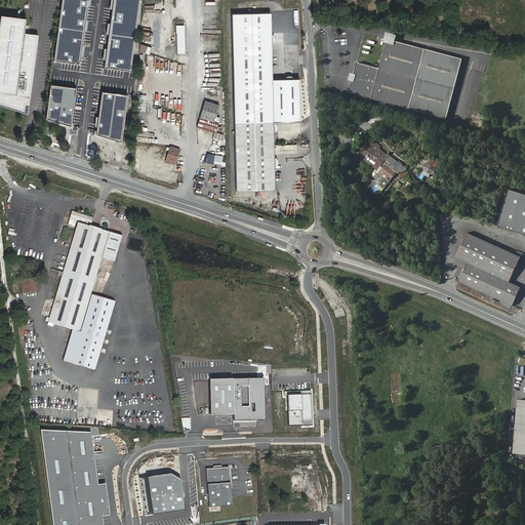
[(87,0),(62,0),(54,59),(79,64),(87,0)]
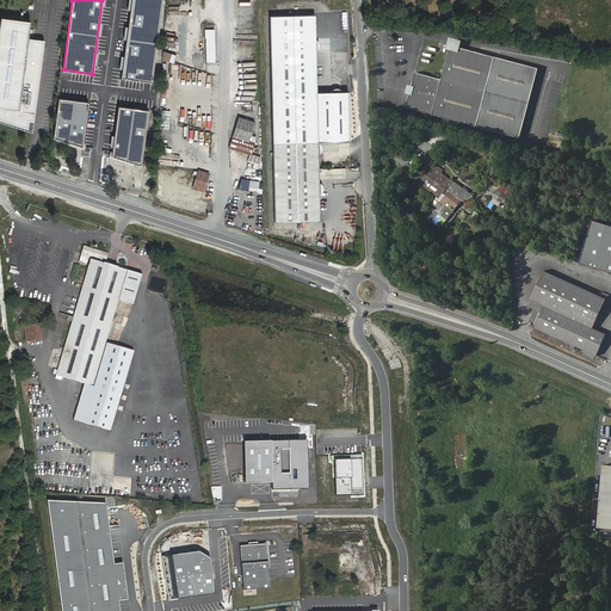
[(162,0),(131,0),(122,79),(153,82),(162,0)]
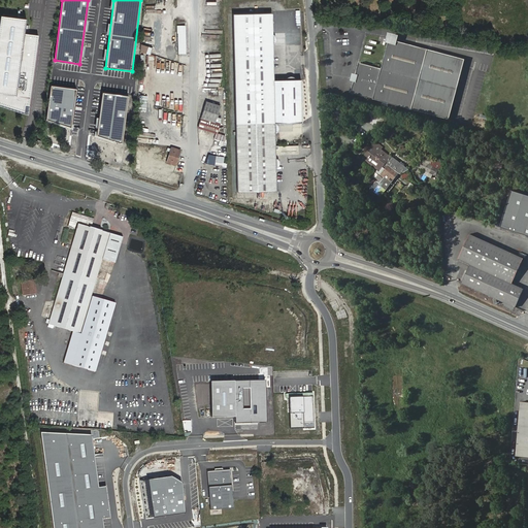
[(0,103),(28,112),(39,33),(25,31),(27,15),(1,12),(0,17),(0,103)]
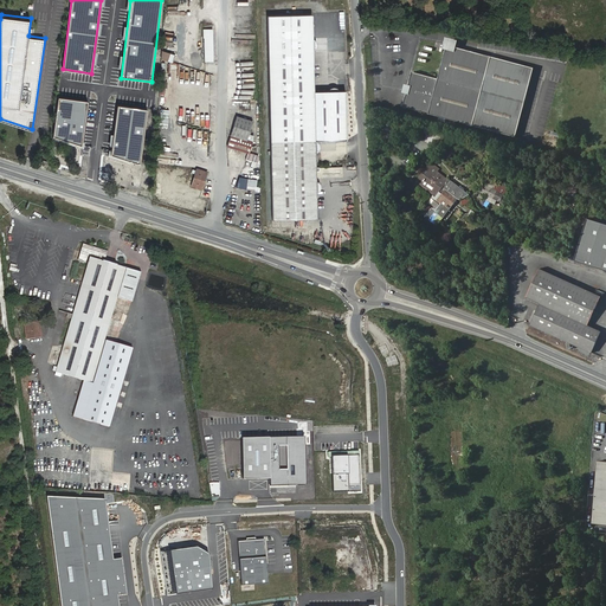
[(266,15),(272,219),(281,219),(317,219),(315,142),(347,141),(346,90),(314,92),(313,62),(313,50),(313,46),(311,14),(266,15)]
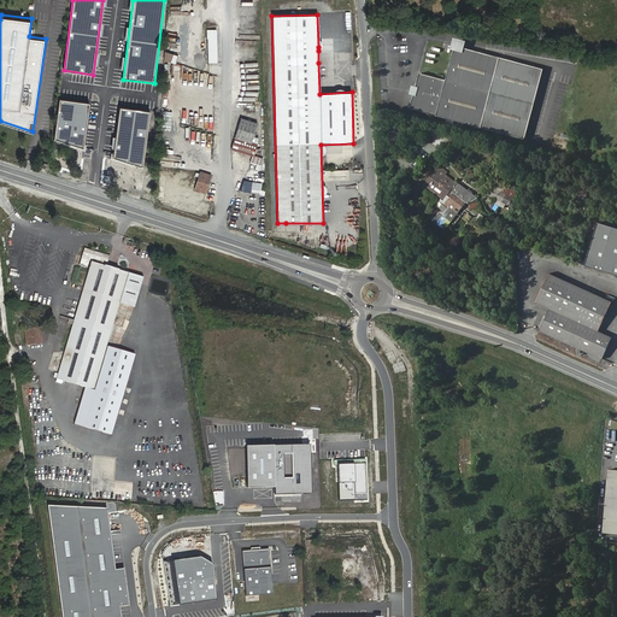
[(456,51),(459,52),(460,47),(469,50),(471,42),(459,39),(456,51)]
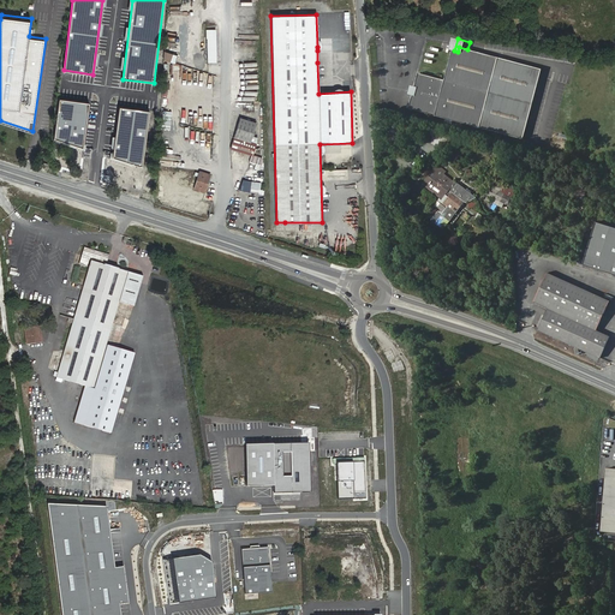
[(421,73),(411,109),(481,127),(525,139),(543,70),(500,58),(467,49),(459,47),(458,52),(449,82),(421,73)]
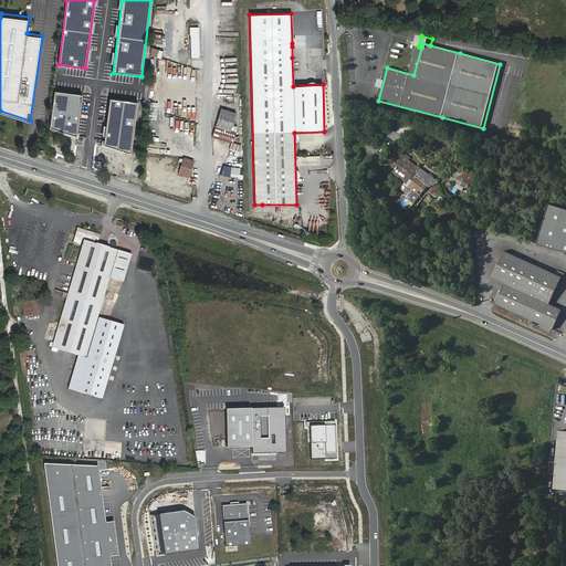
[(160,59),(163,51),(152,48),(149,55),(160,59)]
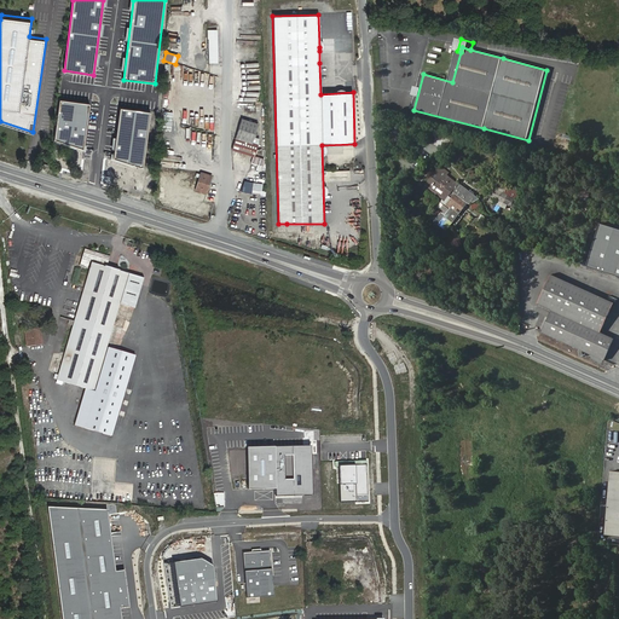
[(90,104),(59,99),(55,139),(82,148),(90,104)]
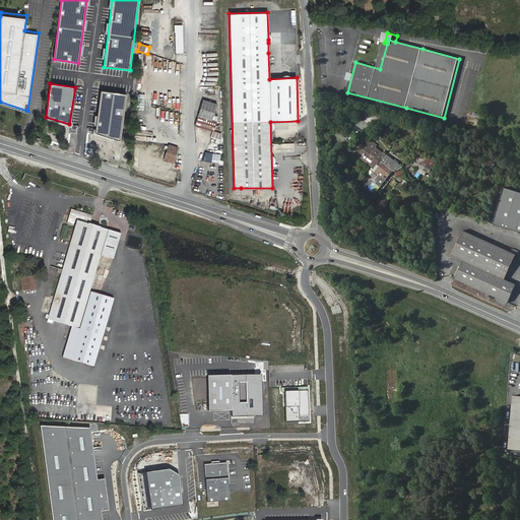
[(127,93),(101,90),(95,133),(120,140),(127,93)]
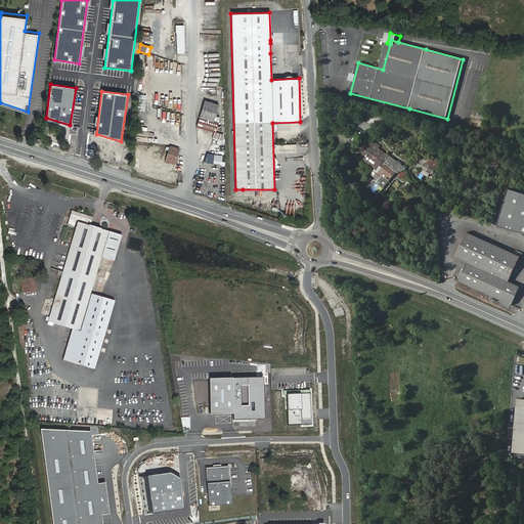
[(205,100),(200,116),(221,124),(222,118),(214,115),(218,105),(205,100)]
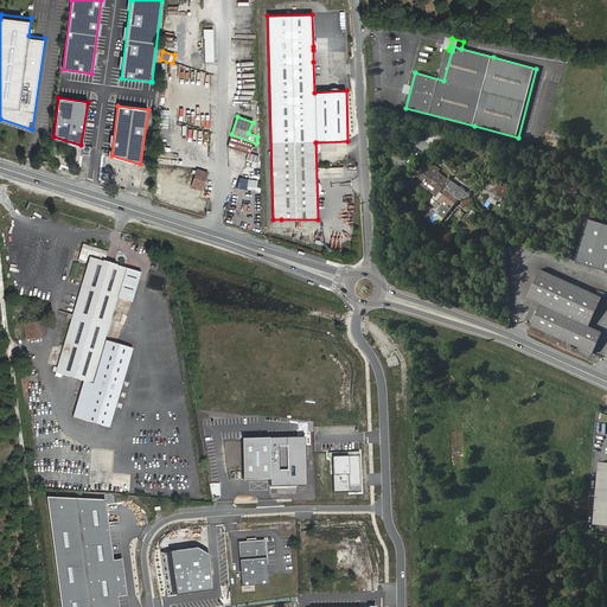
[(231,135),(227,146),(249,153),(253,142),(231,135)]
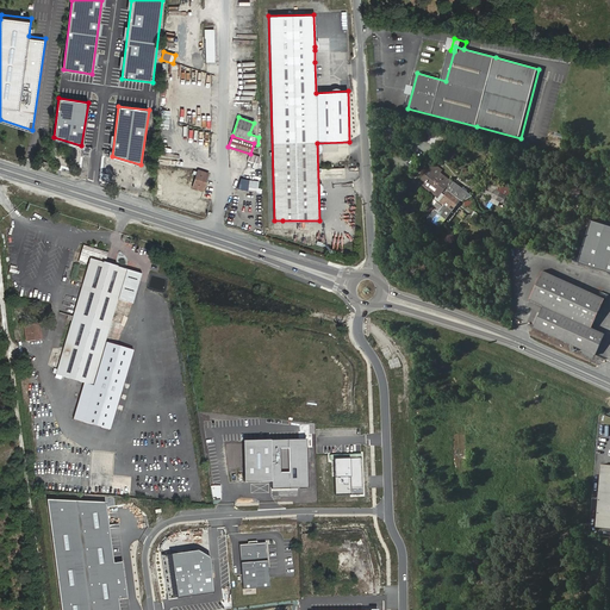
[(442,170),(434,163),(418,182),(436,197),(439,198),(446,188),(448,190),(437,204),(442,207),(439,212),(435,209),(428,218),(440,228),(461,200),(464,201),(473,195),(452,180),(452,181),(441,173),(442,170)]
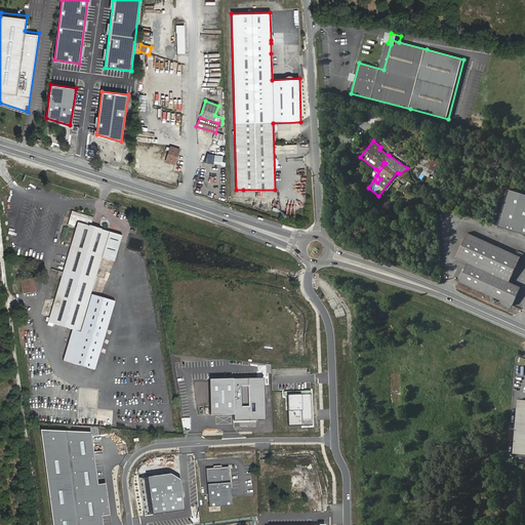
[(165,161),(173,164),(178,149),(170,146),(165,161)]
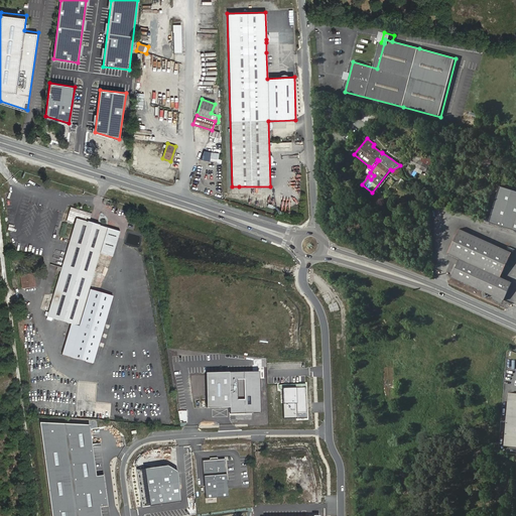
[(203,150),(202,160),(217,162),(219,153),(203,150)]
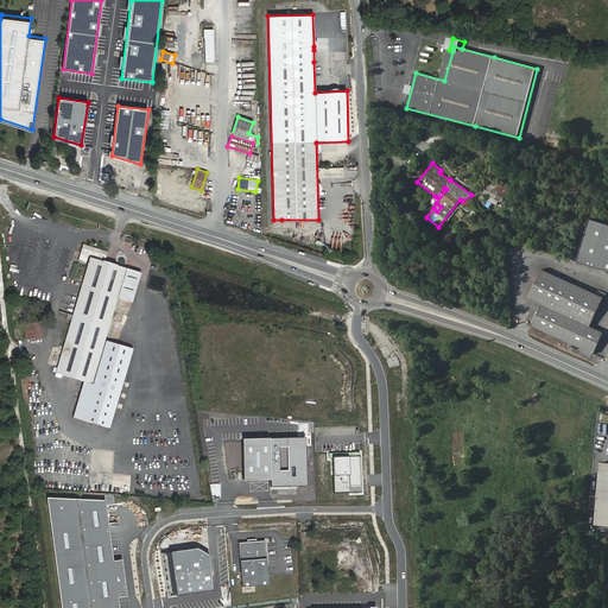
[(483,184),(480,192),(504,203),(506,195),(502,192),(505,187),(489,181),(487,185),(483,184)]
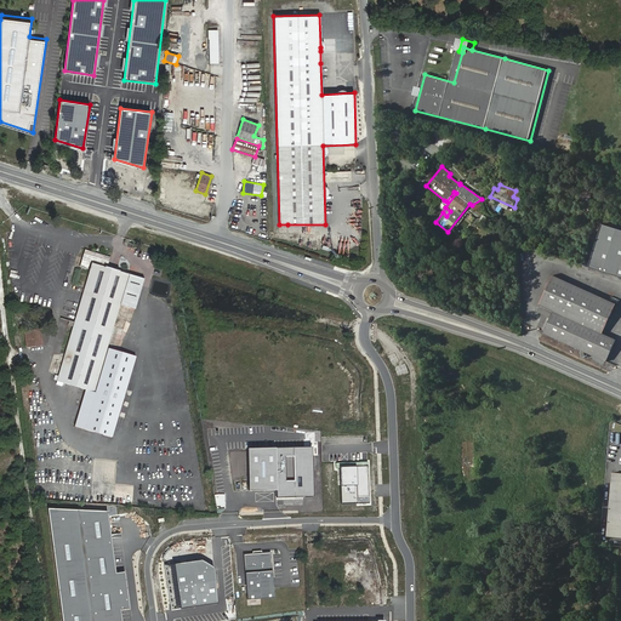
[(445,208),(456,193),(454,192),(446,201),(444,200),(437,209),(443,212),(446,216),(450,211),(445,208)]
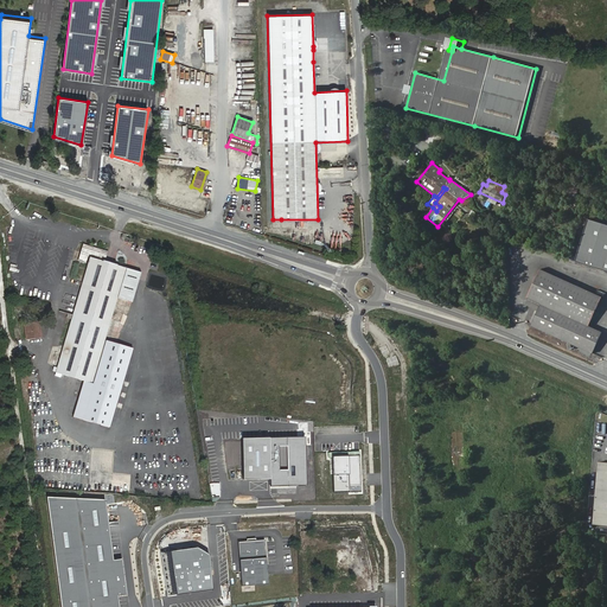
[(462,200),(465,210),(473,208),(471,198),(462,200)]
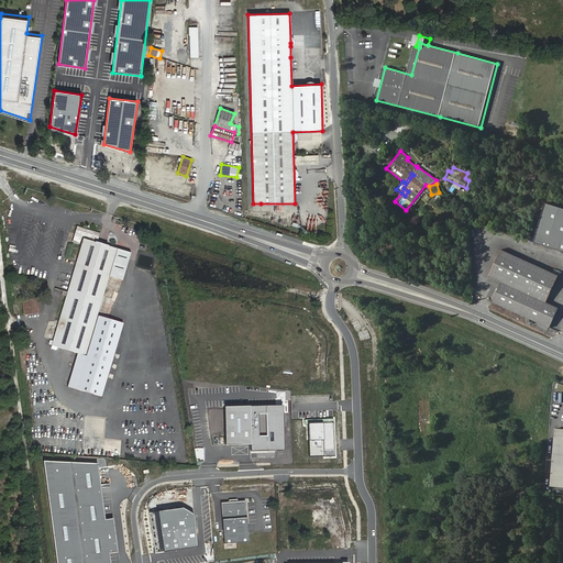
[(562,207),(545,201),(532,241),(562,251),(562,207)]
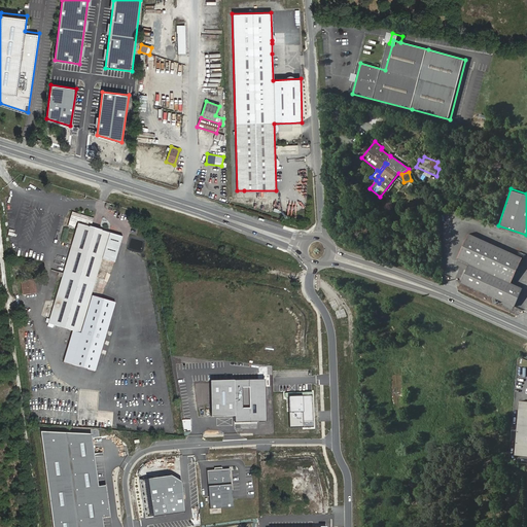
[(94,218),(72,212),(67,226),(74,229),(76,223),(77,224),(70,248),(58,245),(50,270),(62,274),(48,319),(46,318),(44,323),(46,323),(45,327),(50,328),(53,325),(71,331),(63,361),(95,372),(114,303),(91,295),(95,282),(103,285),(105,279),(96,277),(101,259),(113,262),(121,238),(81,225),(82,222),(92,225),(94,218)]
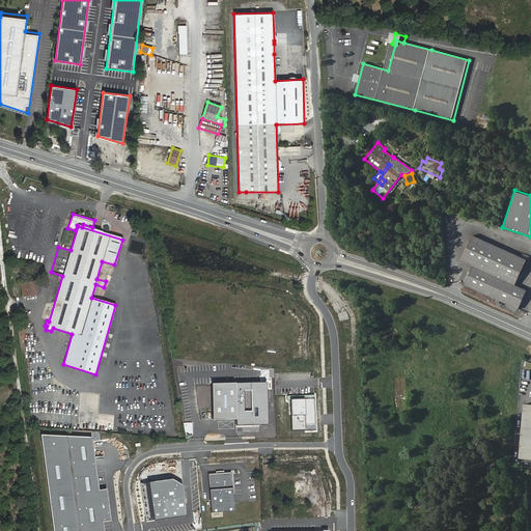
[(520,310),(528,291),(515,286),(528,258),(474,234),(462,263),(474,269),(467,287),(520,310)]
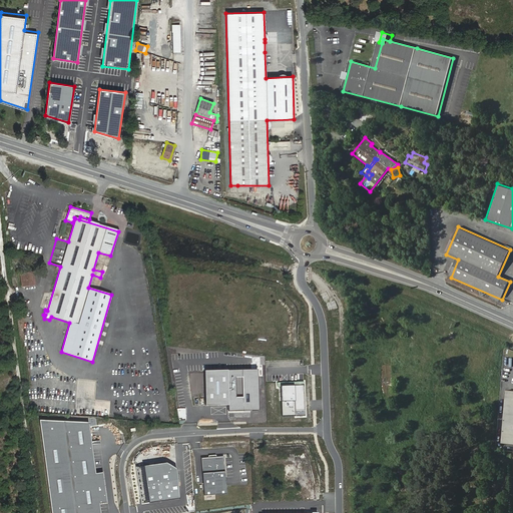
[(132,239),(133,234),(125,233),(124,241),(129,242),(129,239),(132,239)]
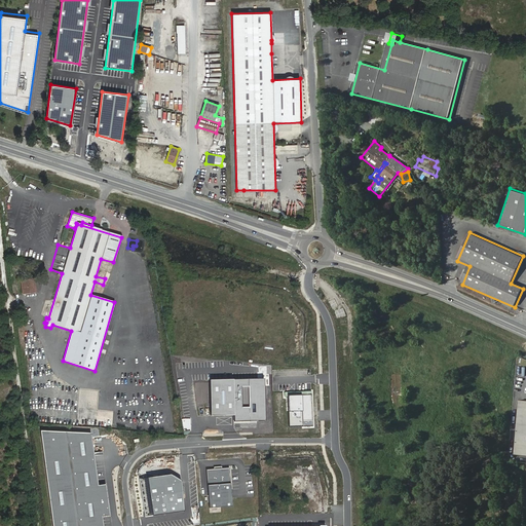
[(33,279),(22,282),(24,294),(35,292),(33,279)]
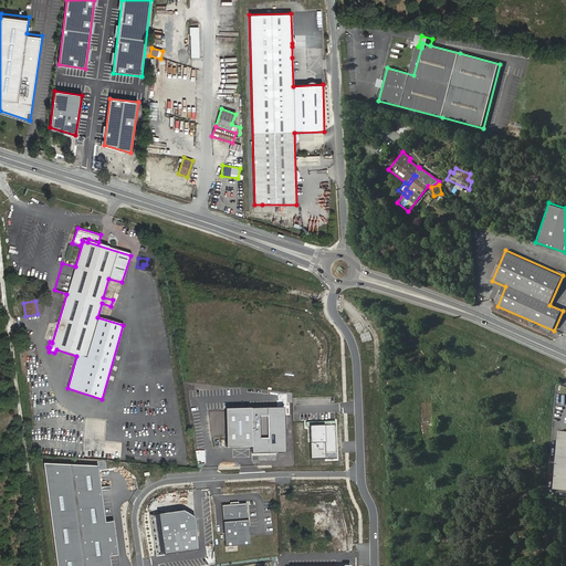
[(354,332),(360,328),(356,321),(350,324),(354,332)]
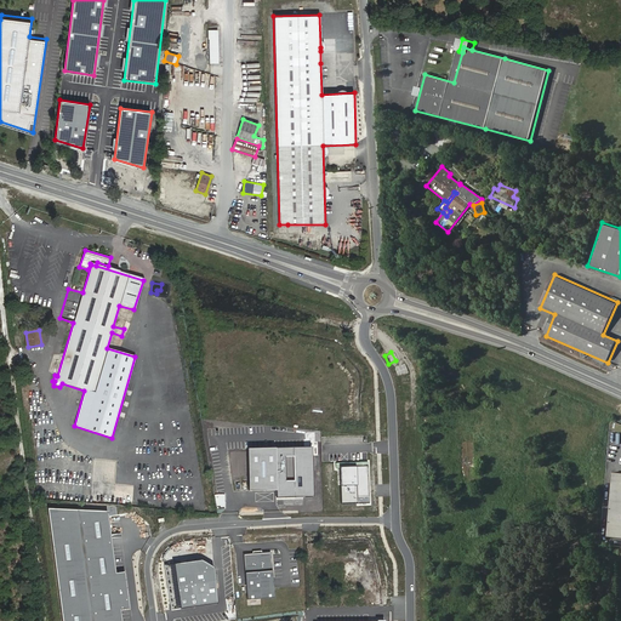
[(394,376),(405,372),(402,363),(392,366),(394,376)]
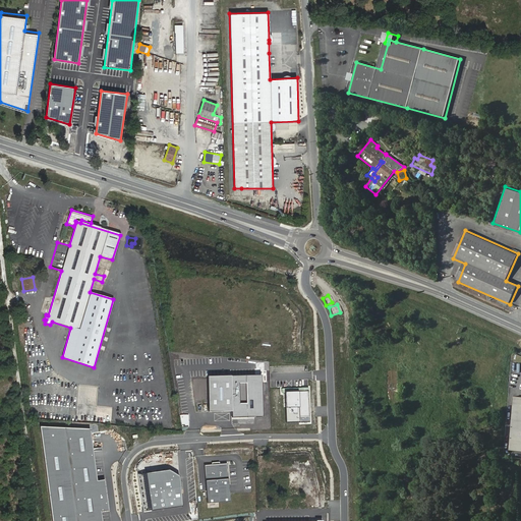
[(264,378),(212,379),(212,413),(235,413),(235,419),(264,419),(264,378)]
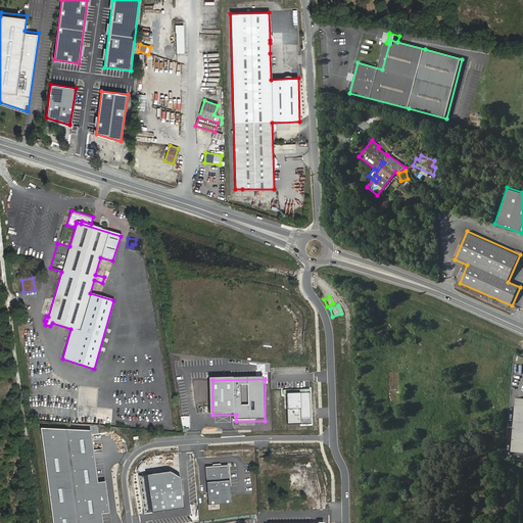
[(311,391),(288,392),(289,426),(313,425),(311,391)]
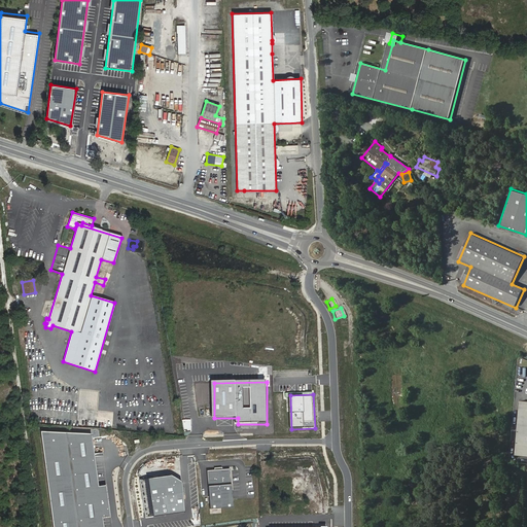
[(526,399),(518,399),(515,453),(514,460),(526,460),(526,399)]
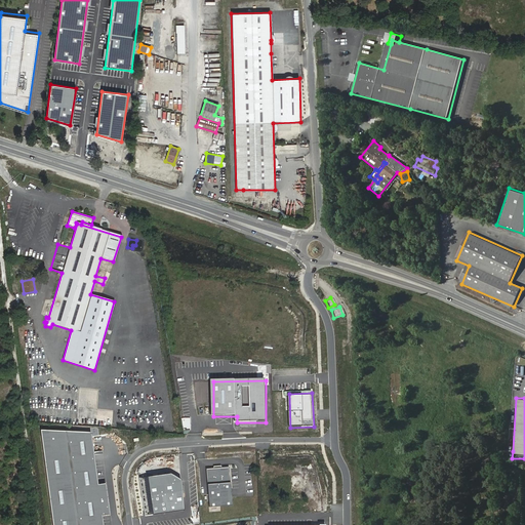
[(88,432),(38,429),(51,524),(102,524),(101,514),(108,513),(104,482),(95,483),(88,432)]
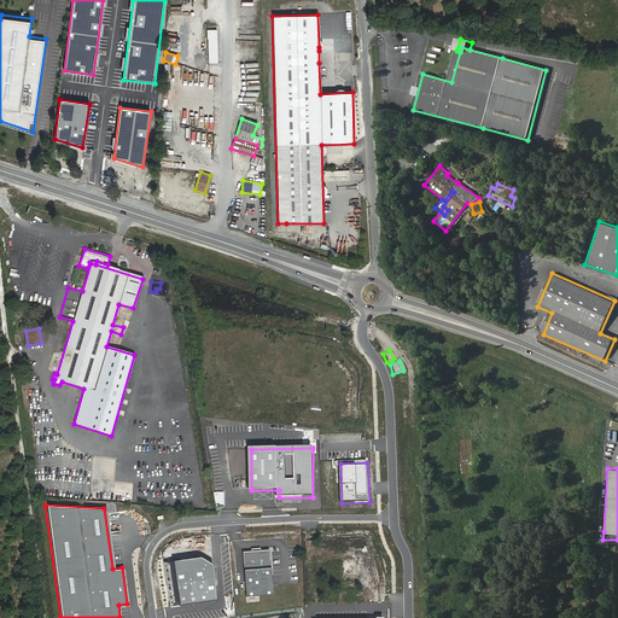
[(133,530),(134,514),(115,514),(115,530),(133,530)]
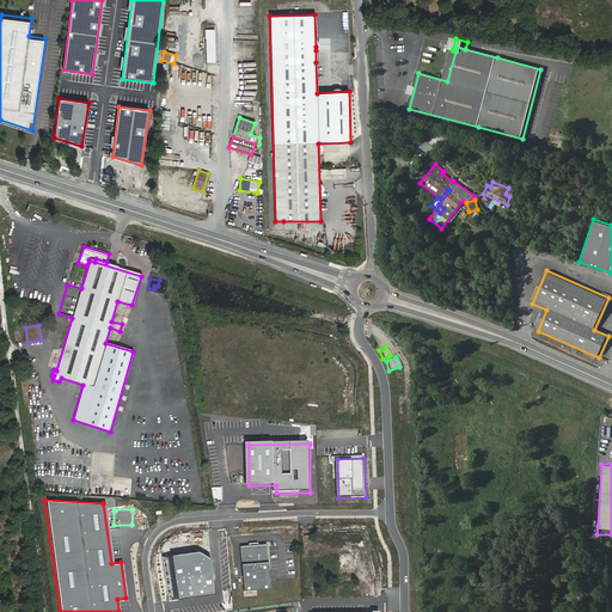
[(267,544),(239,546),(243,591),(270,588),(267,544)]
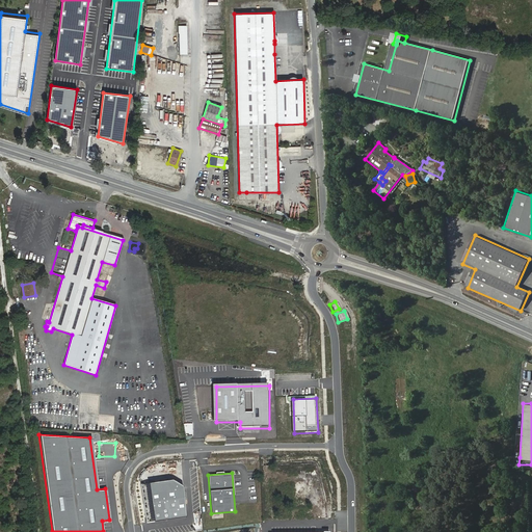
[(173,481),(141,486),(147,522),(185,516),(182,487),(173,481)]
